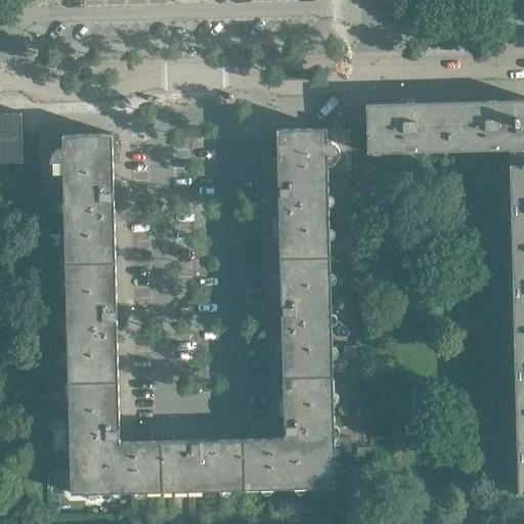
[(523,163),(523,99),(448,101),(449,150),(509,149),(510,164),(523,163)]
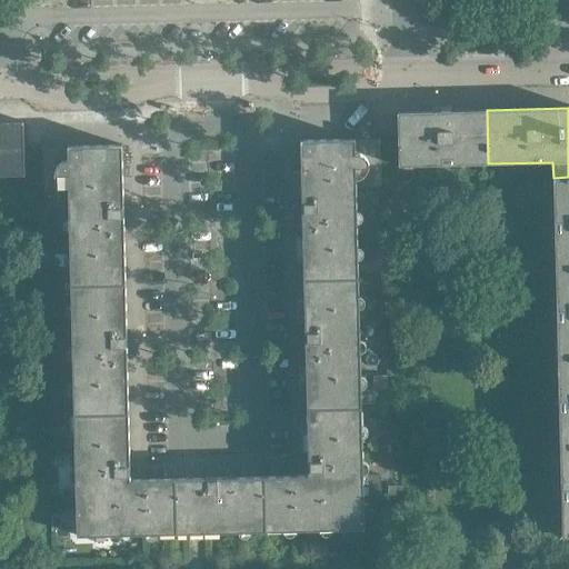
[(488,163),(487,110),(397,112),(399,166),(488,163)]
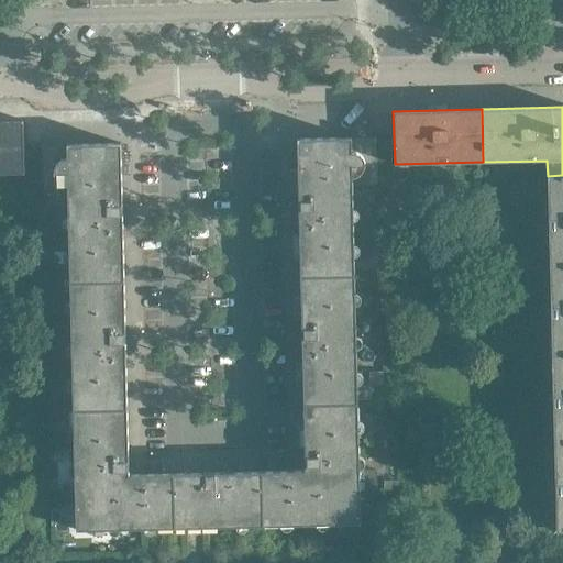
[(0,173),(24,173),(23,145),(23,120),(0,120),(0,173)]
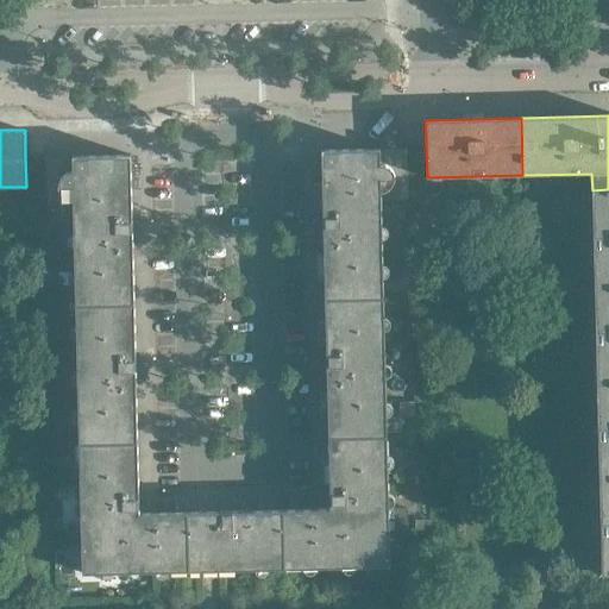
[(382,227),(381,201),(408,200),(407,148),(321,150),(324,227),(312,227),(312,228),(312,230),(312,232),(312,234),(314,237),(315,239),(316,240),(318,242),(320,243),(324,244),(325,299),(383,297),(383,277),(377,277),(377,265),(382,265),(382,238),(377,239),(376,227),(382,227)]
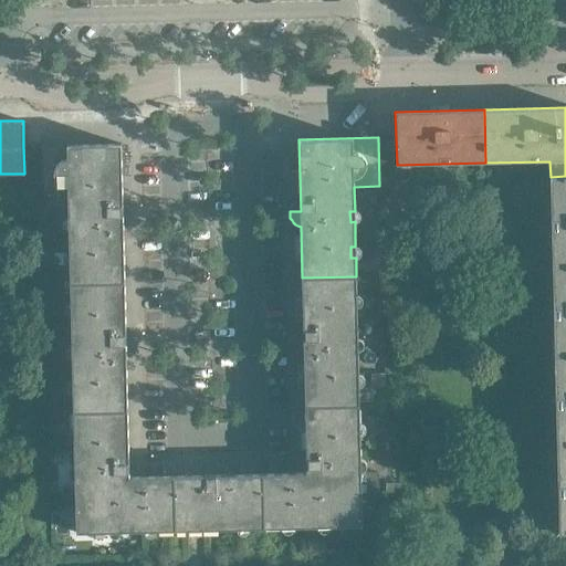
[(123,216),(122,144),(41,146),(42,195),(69,194),(69,218),(73,218),(74,229),(69,229),(70,254),(74,253),(74,264),(70,264),(71,283),(125,282),(124,231),(125,230),(127,229),(129,228),(130,227),(133,224),(133,222),(134,220),(134,218),(134,217),(134,215),(123,216)]
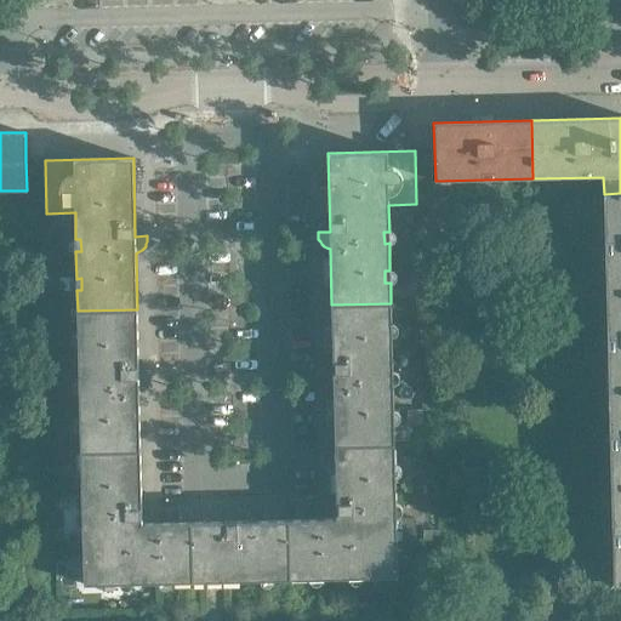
[(620,193),(604,194),(607,291),(620,291),(620,193)]
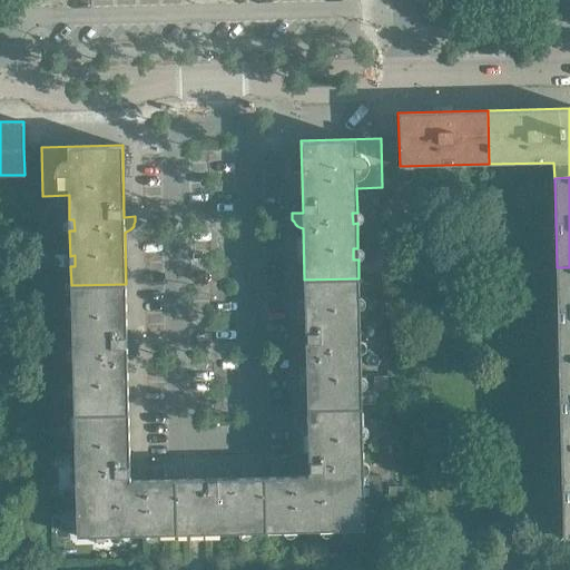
[(569,356),(569,267),(557,267),(559,357),(569,356)]
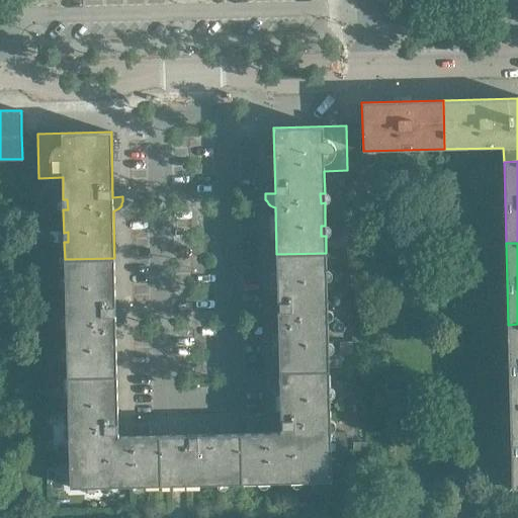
[(323,321),(323,311),(328,311),(326,253),(276,254),(277,311),(268,311),(268,312),(268,314),(268,315),(268,317),(269,319),(270,321),(272,322),(274,323),(275,324),(278,325),(279,371),(329,370),(329,353),(324,353),(324,343),(328,343),(328,321),(323,321)]
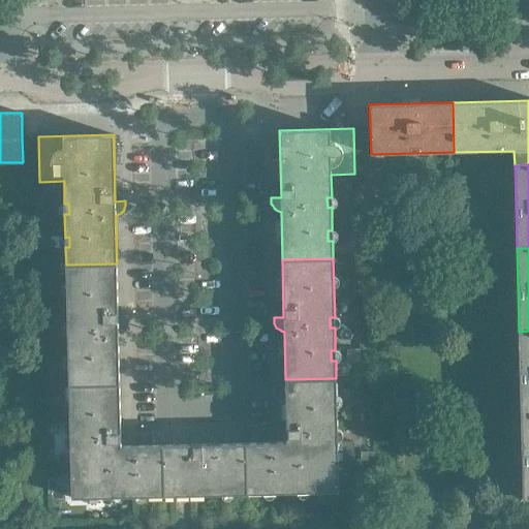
[(128,322),(128,321),(118,321),(117,263),(66,265),(67,323),(71,323),(71,334),(67,334),(68,358),(72,358),(72,367),(68,367),(68,384),(120,383),(119,336),(120,335),(123,334),(125,333),(126,331),(127,328),(128,327),(128,323),(128,322)]
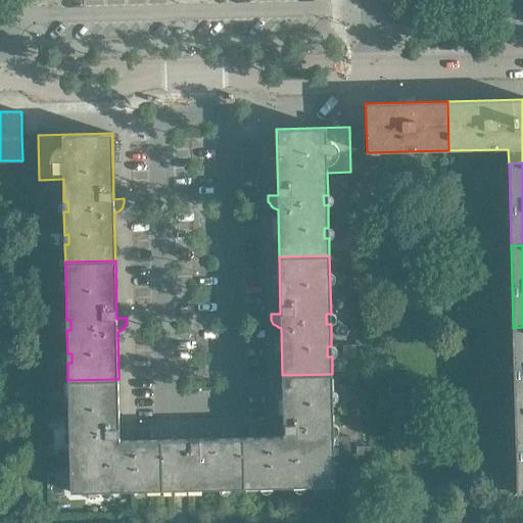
[(522,410),(522,327),(513,328),(515,410),(522,410)]
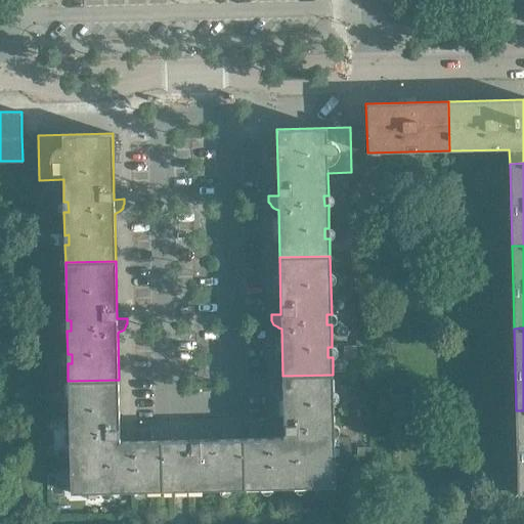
[(212,435),(209,432),(204,430),(199,430),(200,440),(179,440),(130,441),(130,437),(120,437),(119,380),(68,381),(69,399),(73,399),(73,408),(69,408),(70,432),(74,432),(74,442),(70,442),(71,493),(101,492),(101,488),(112,488),(112,492),(180,490),(336,486),(334,435),(330,436),(330,426),(334,426),(334,402),(329,402),(329,393),(333,392),(333,375),(282,376),(284,433),(274,433),(274,438),(214,439),(212,435)]
